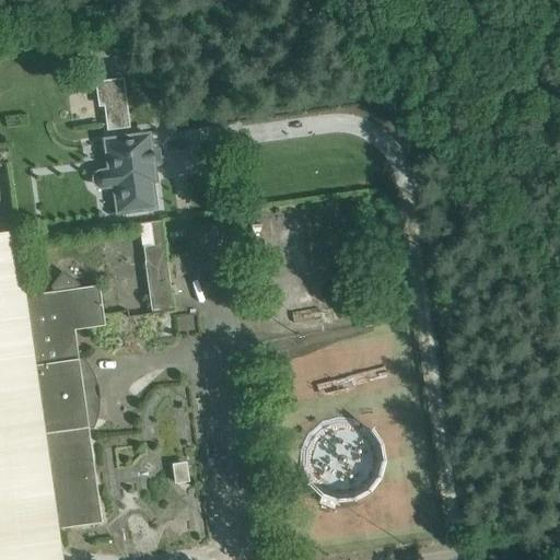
[(129,128),(124,84),(102,88),(107,130),(129,128)]
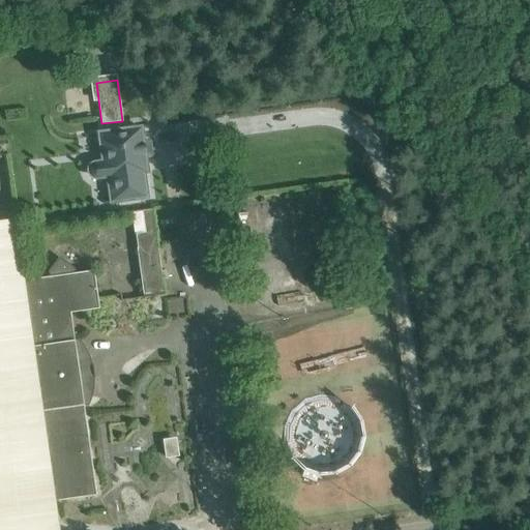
[(93,180),(105,179),(105,184),(106,184),(109,205),(148,199),(145,175),(147,174),(141,127),(97,133),(101,159),(92,162),(88,164),(86,169),(87,173),(89,178),(93,180)]
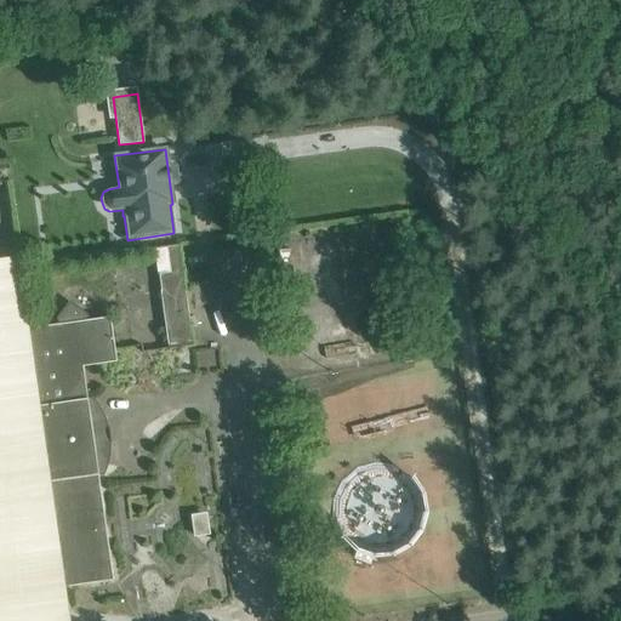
[(178,248),(154,251),(169,346),(192,342),(178,248)]
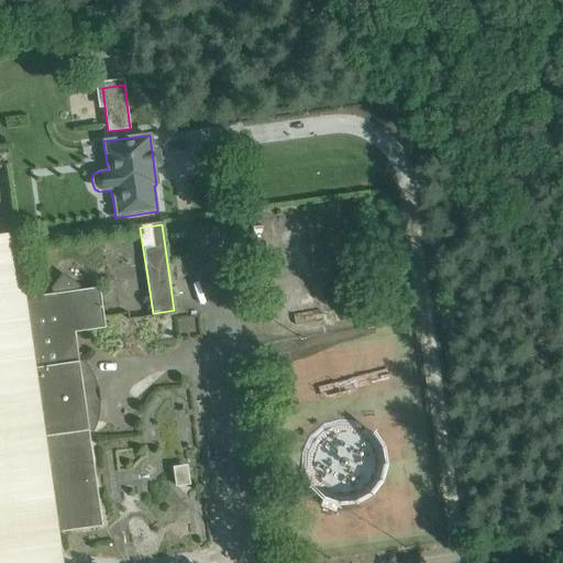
[(99,287),(79,290),(79,285),(63,272),(52,288),(52,294),(24,298),(15,232),(0,234),(0,562),(62,562),(57,531),(101,526),(100,514),(88,430),(92,429),(97,416),(98,401),(95,401),(92,387),(96,386),(91,373),(84,362),(79,362),(75,332),(105,328),(99,287)]
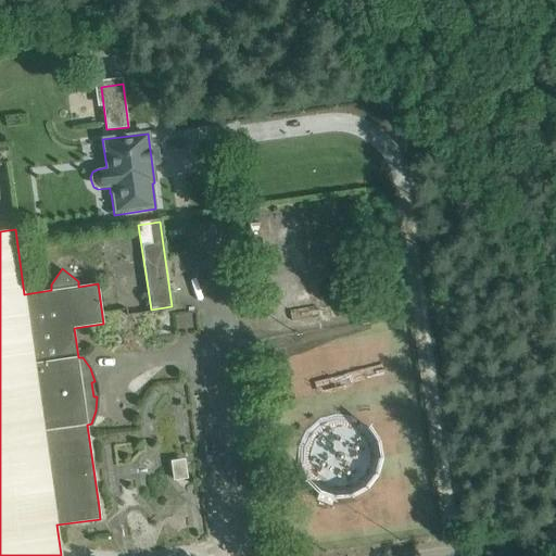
[(186,463),(171,465),(173,479),(188,477),(186,463)]
